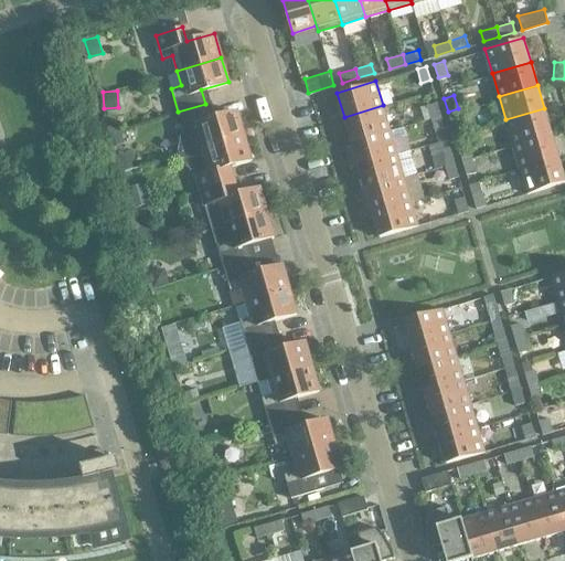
[(440,114),(437,101),(427,103),(430,117),(440,114)]
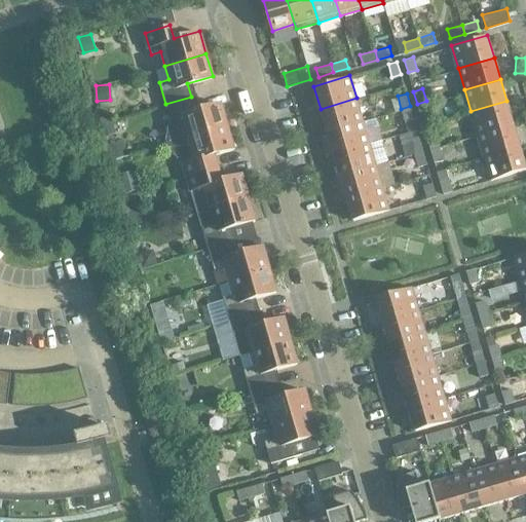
[(168,142),(186,137),(227,124),(220,102),(194,110),(191,97),(165,104),(171,120),(167,139),(168,142)]
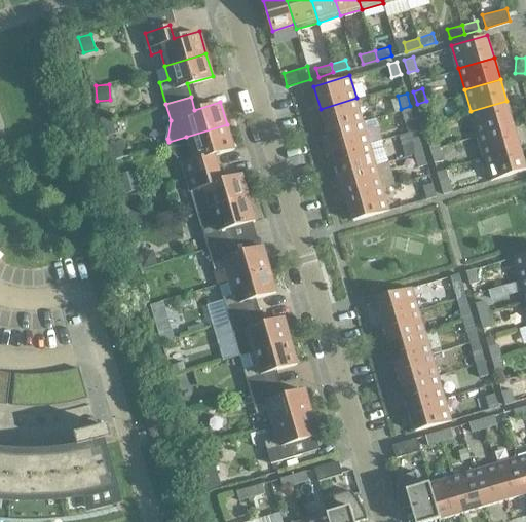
[(363,119),(357,98),(321,109),(327,131),(363,119)]
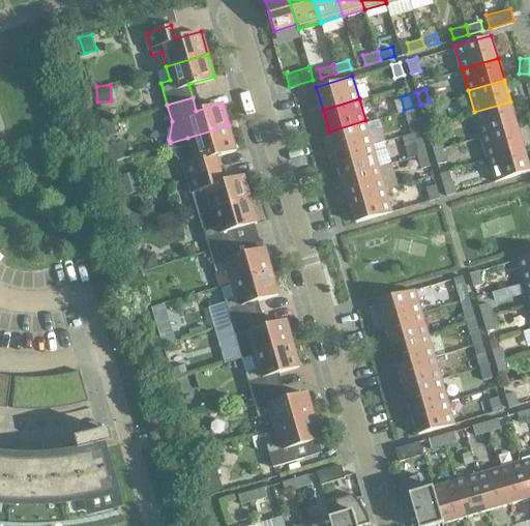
[(433,115),(430,101),(420,105),(424,117),(433,115)]
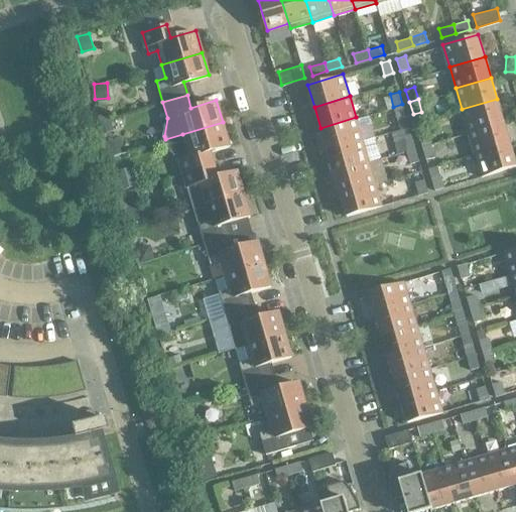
[(497,99),(462,109),(468,131),(503,120),(497,99)]
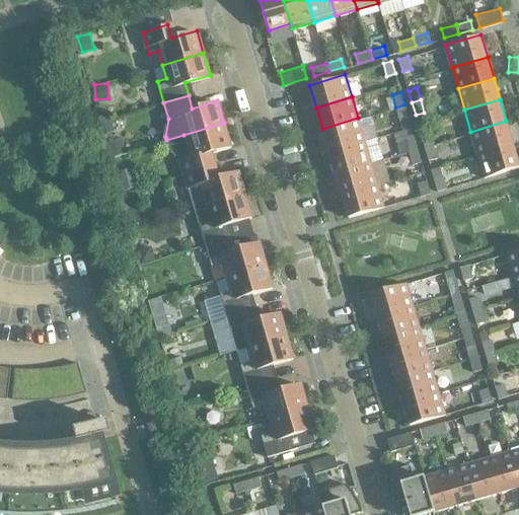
[(409,117),(404,104),(395,107),(399,120),(409,117)]
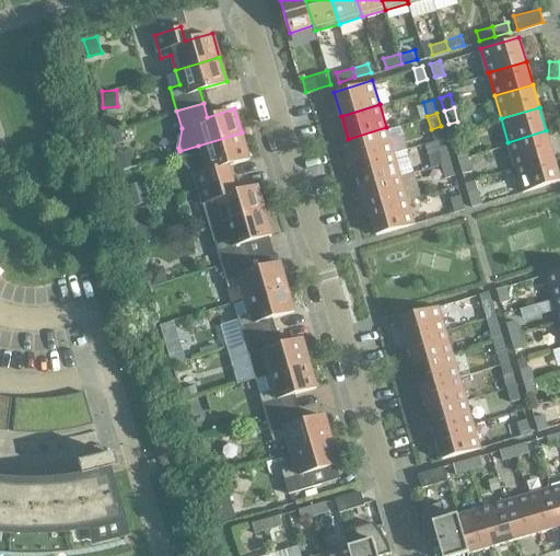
[(106,130),(111,143),(126,139),(121,126),(106,130)]
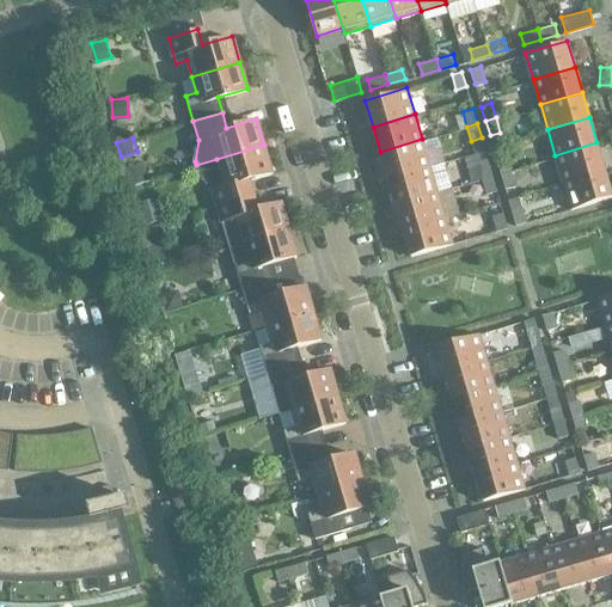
[(380,152),(387,177),(429,165),(422,139),(380,152)]
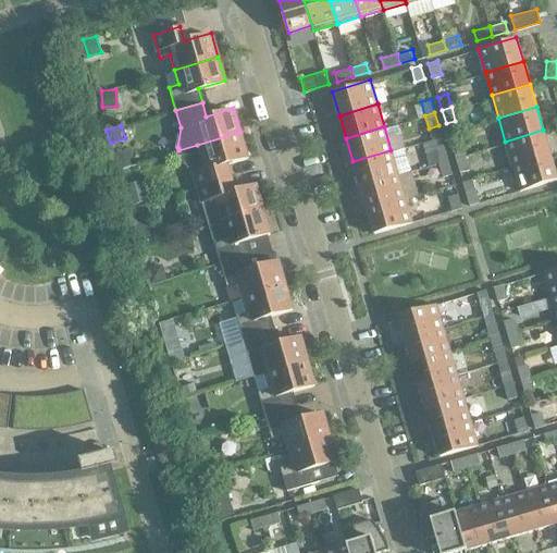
[(543,130),(505,142),(512,164),(551,152),(543,130)]
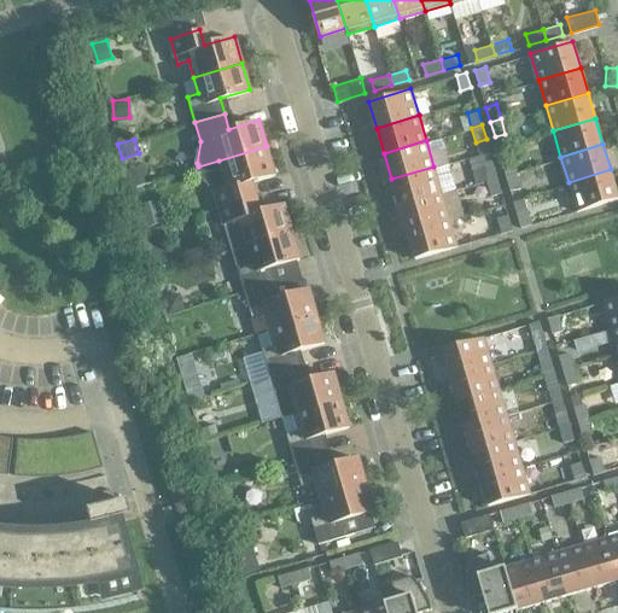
[(219,161),(198,167),(199,174),(209,181),(211,180),(220,206),(249,198),(244,182),(274,174),(267,146),(219,161)]
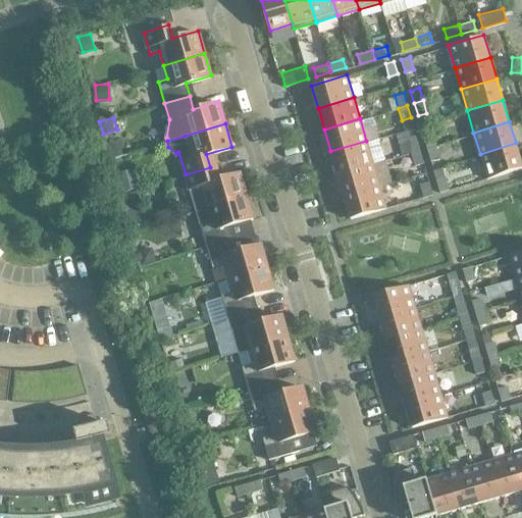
[(423,135),(427,147),(435,144),(432,132),(423,135)]
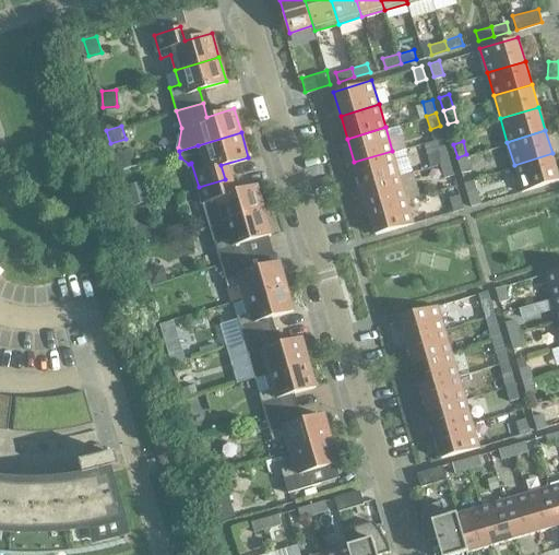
[(440,163),(450,160),(445,146),(436,149),(440,163)]
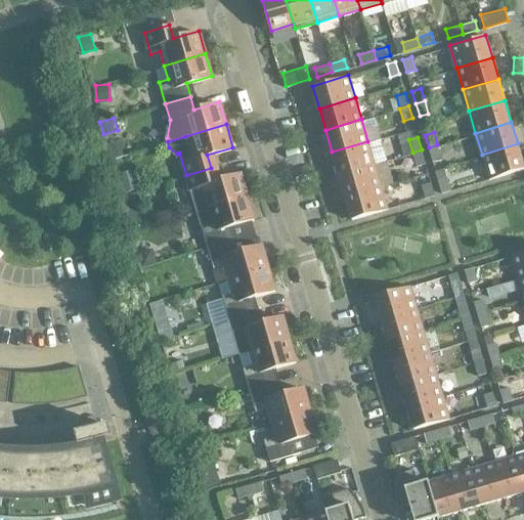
[(375,163),(367,141),(332,152),(339,173),(375,163)]
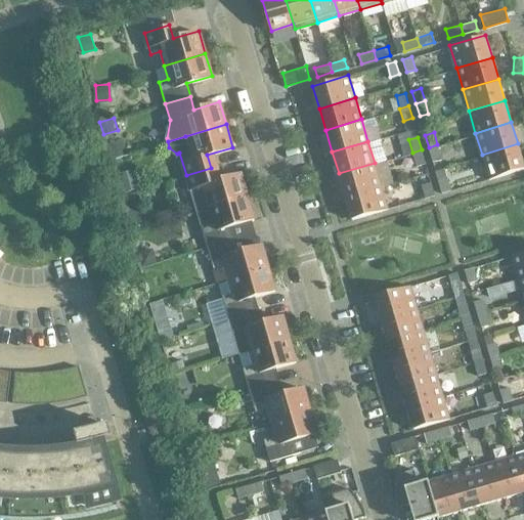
[(482,155),(488,177),(523,167),(523,166),(518,143),(482,155)]
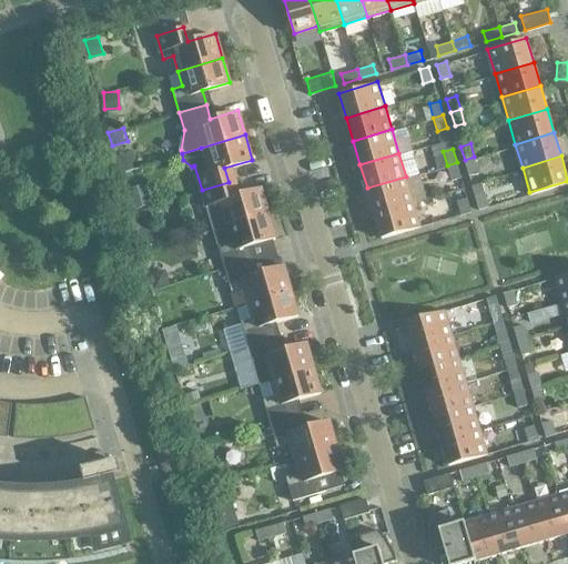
[(465,160),(468,173),(478,171),(474,157),(465,160)]
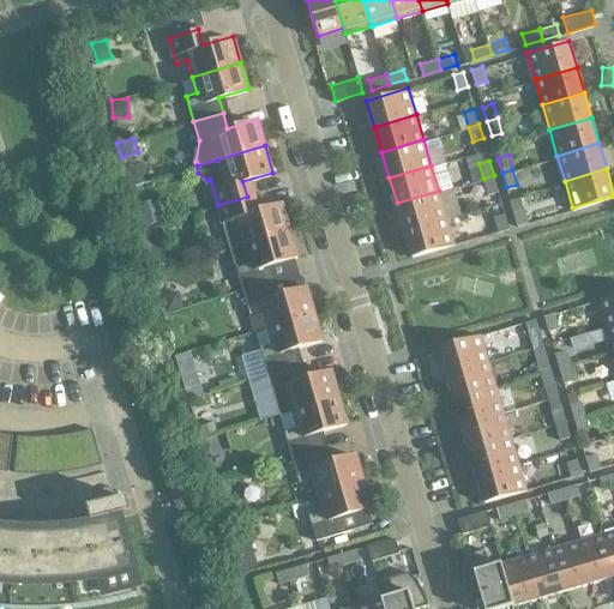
[(483,179),(488,193),(498,190),(494,175),(483,179)]
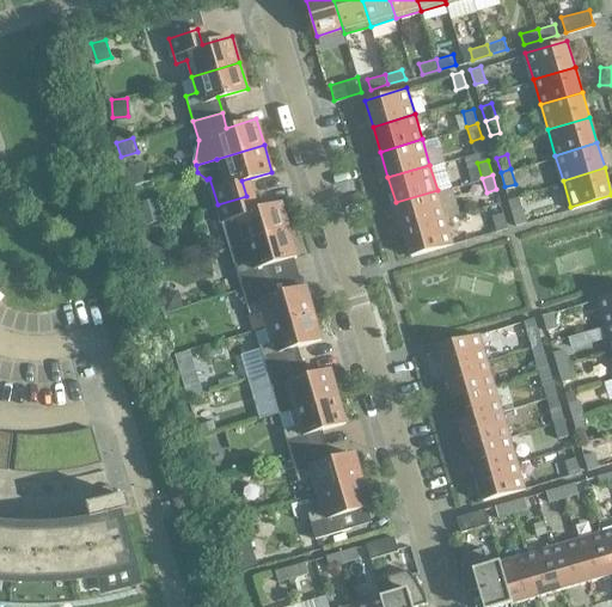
[(438,190),(396,202),(403,227),(445,215),(438,190)]
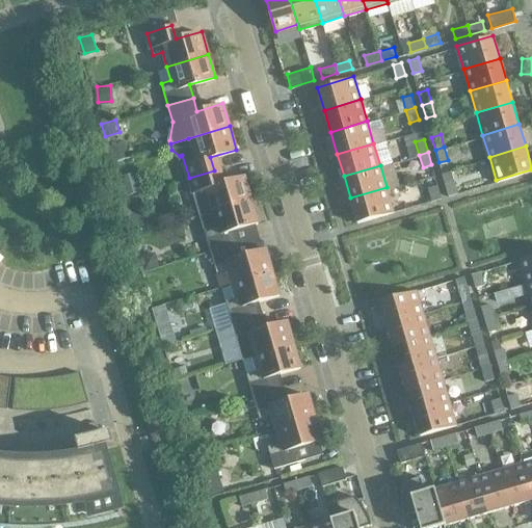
[(195,200),(200,214),(209,211),(250,199),(244,176),(218,183),(214,170),(189,178),(195,200)]
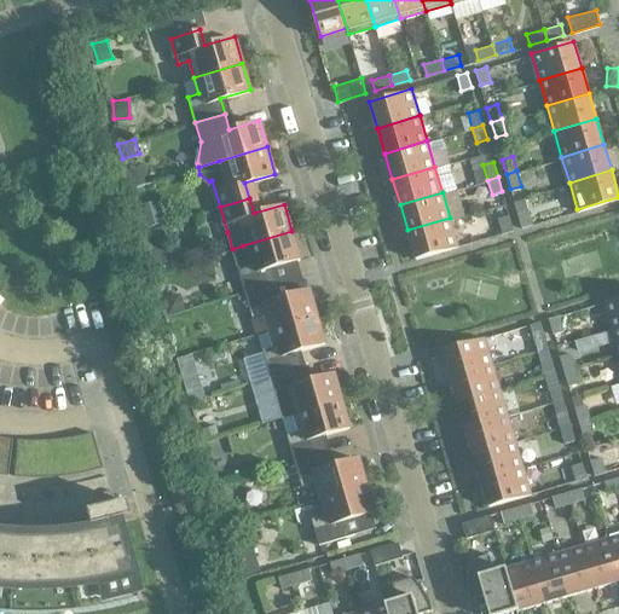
[(132,229),(155,220),(148,201),(126,208),(132,229)]
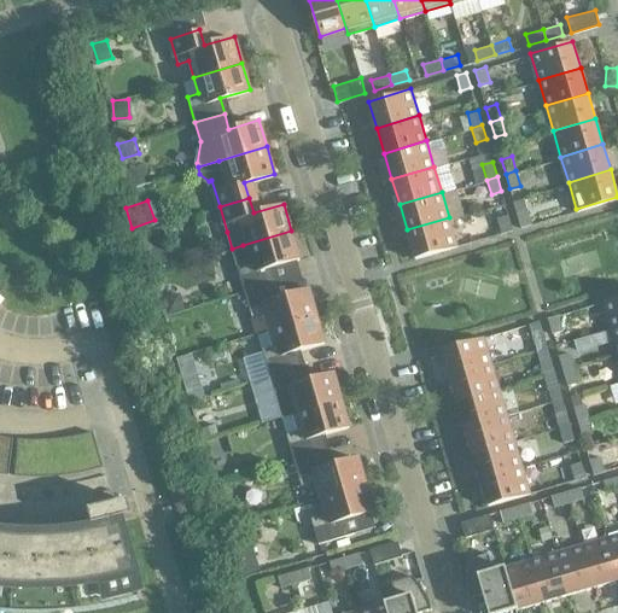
[(526,208),(516,210),(520,226),(531,222),(526,208)]
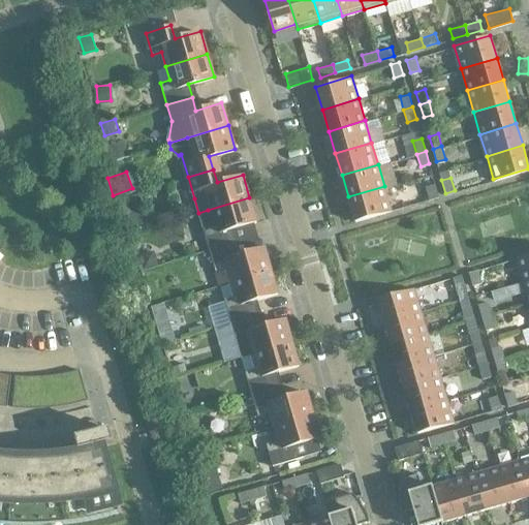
[(435,182),(426,185),(429,198),(438,195),(435,182)]
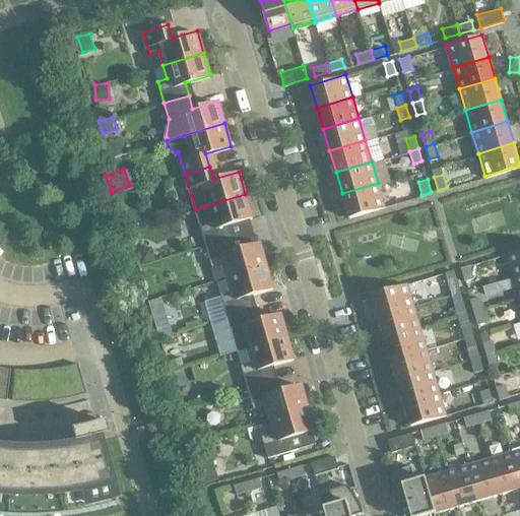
[(384,206),(378,183),(342,193),(348,216),(384,206)]
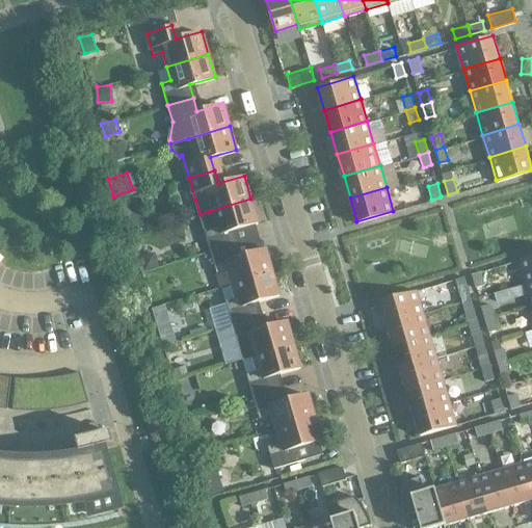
[(142,205),(139,193),(129,196),(132,208),(142,205)]
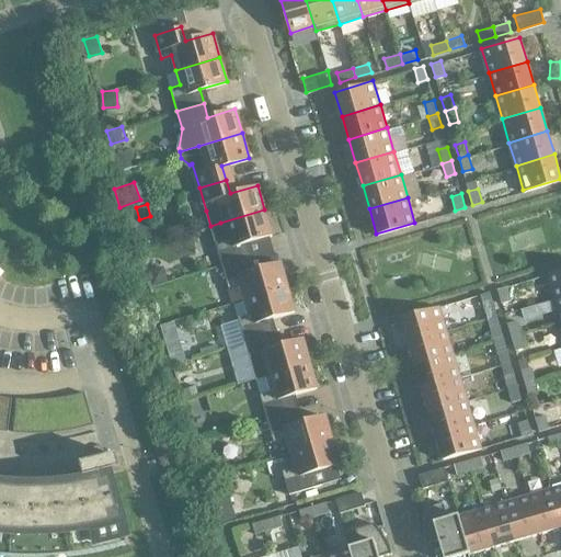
[(220,223),(210,226),(221,263),(248,256),(244,242),(272,234),(264,209),(220,223)]
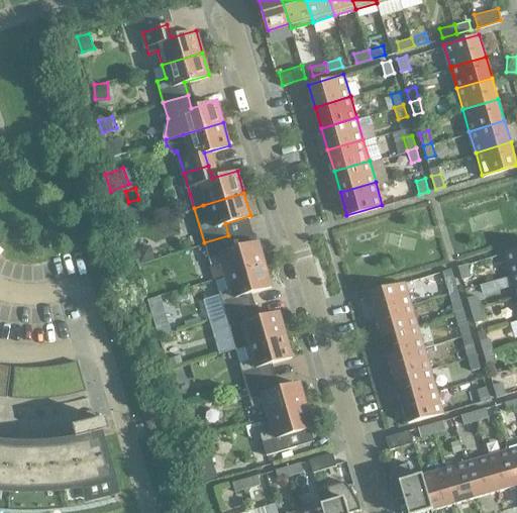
[(228,235),(204,242),(210,264),(220,262),(224,275),(265,264),(257,240),(232,248),(228,235)]
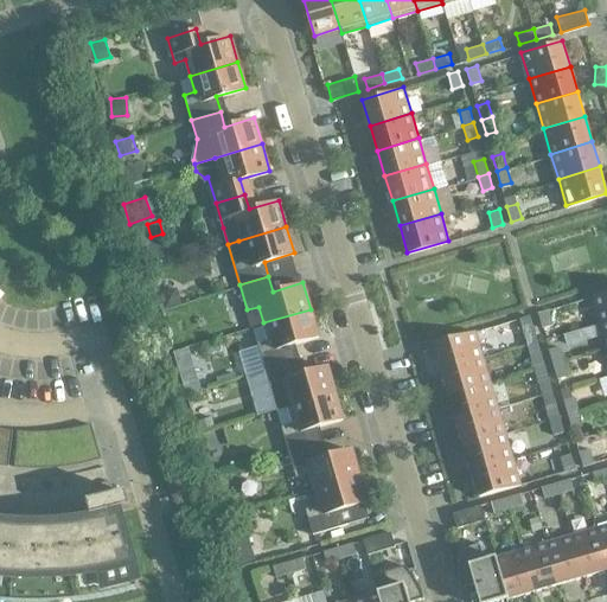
[(161,292),(166,306),(181,301),(177,287),(161,292)]
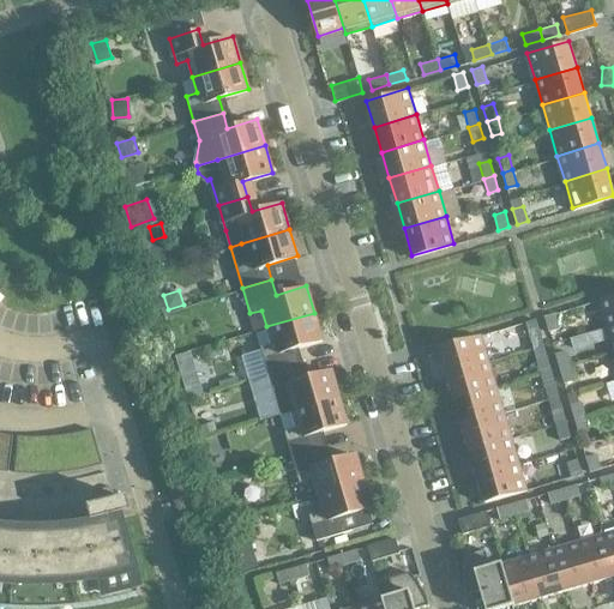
[(607,325),(613,323),(613,294),(600,299),(607,325)]
